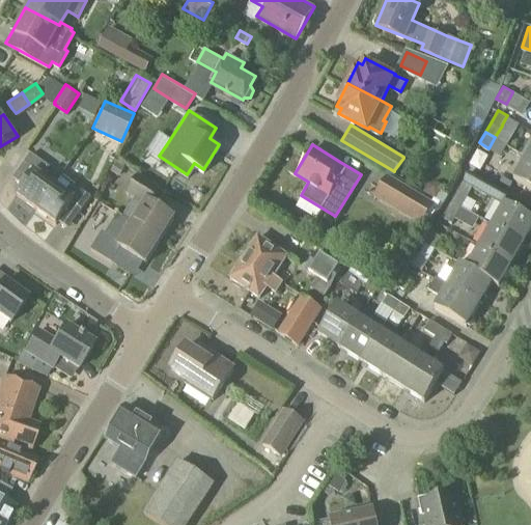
[(36,205),(55,180),(45,172),(51,163),(31,149),(24,159),(34,166),(17,192),(36,205)]
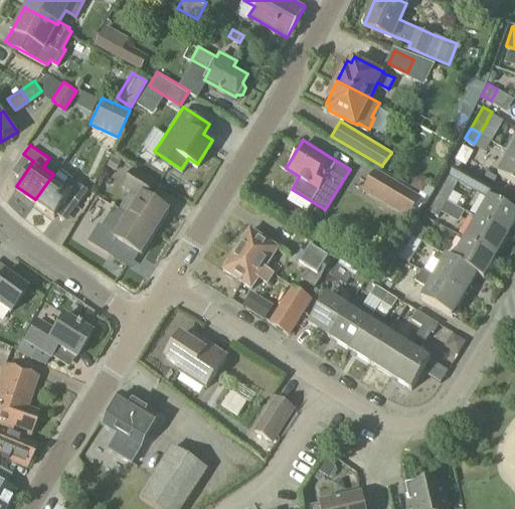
[(514,180),(514,153),(509,150),(497,171),(514,180)]
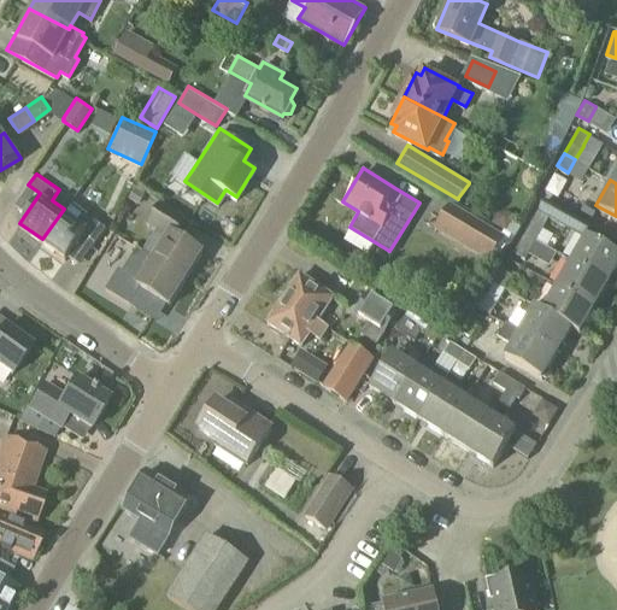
[(133,187),(127,198),(136,204),(142,193),(133,187)]
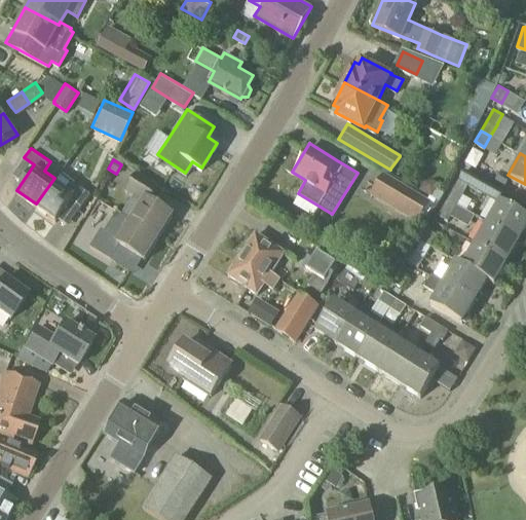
[(487,221),(519,238),(525,226),(525,213),(500,198),(505,190),(464,166),(447,197),(456,202),(467,184),(498,201),(487,221)]
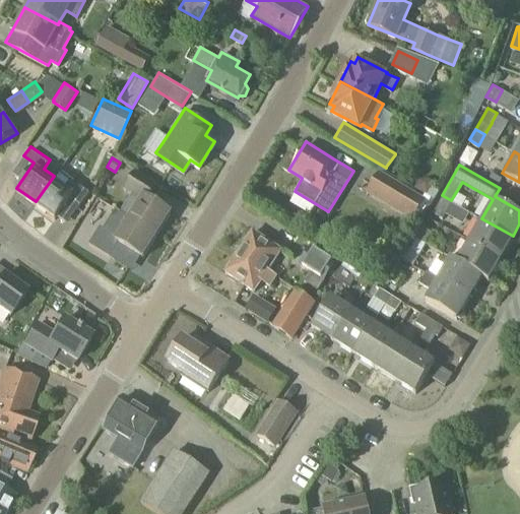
[(423,194),(378,168),(366,190),(412,218),(413,215),(419,219),(434,197),(424,192),(423,194)]
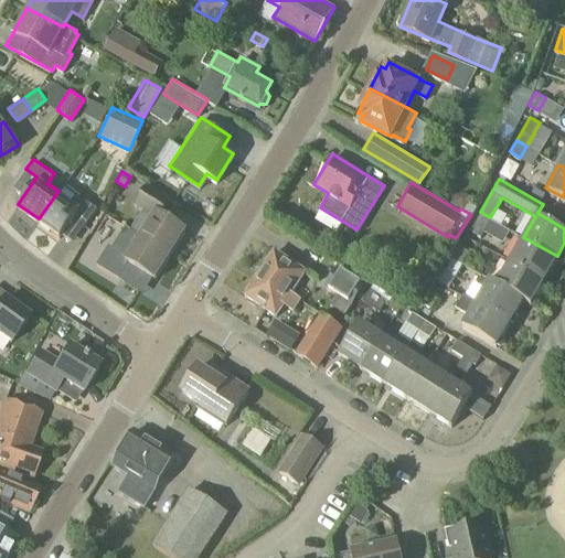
[(59,191),(39,218),(61,234),(76,212),(86,220),(96,206),(64,183),(59,191)]
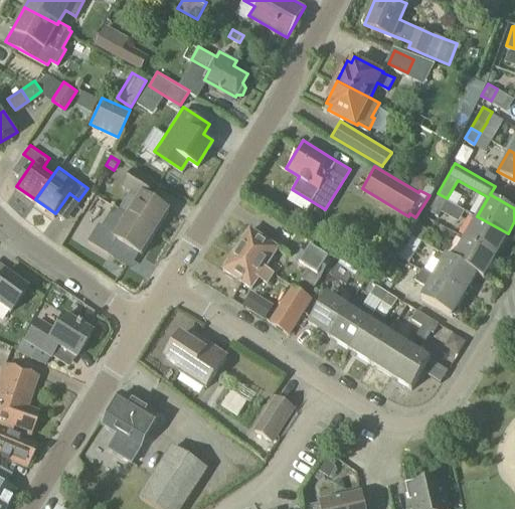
[(133,188),(121,208),(156,231),(170,208),(153,197),(147,193),(155,181),(155,180),(134,167),(124,183),(133,188)]
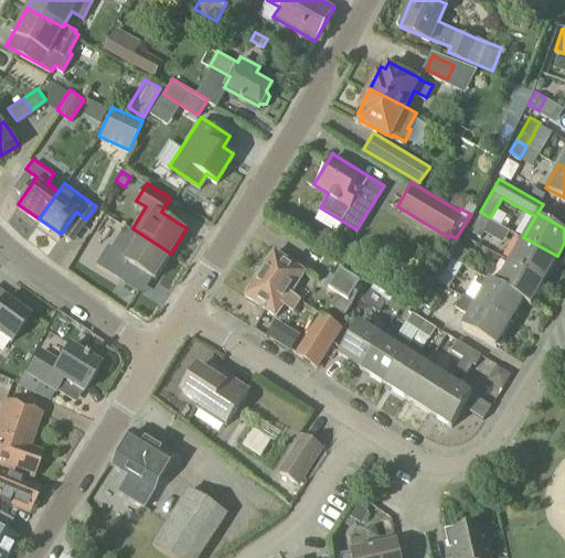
[(455,193),(450,201),(462,207),(468,199),(469,197),(470,194),(464,190),(455,193)]
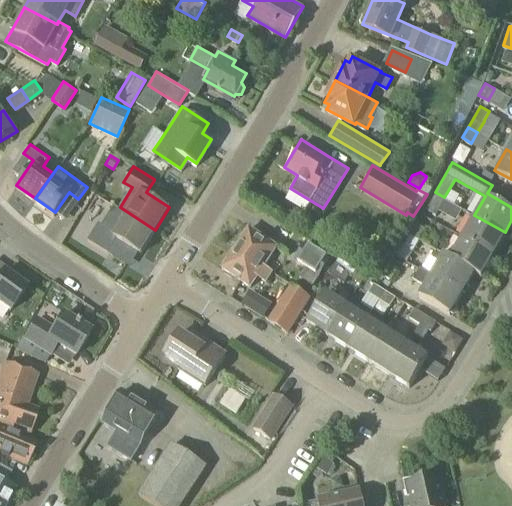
[(438,208),(444,197),(435,192),(428,203),(438,208)]
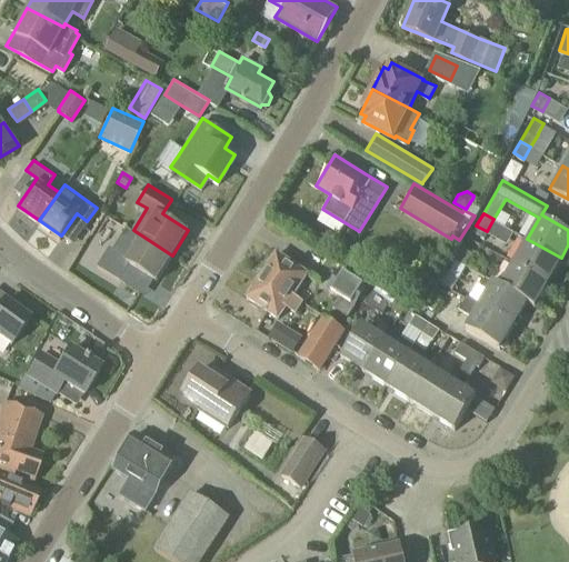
[(110,243),(99,262),(121,277),(131,262),(137,267),(157,279),(172,256),(133,230),(131,232),(125,228),(113,246),(110,243)]
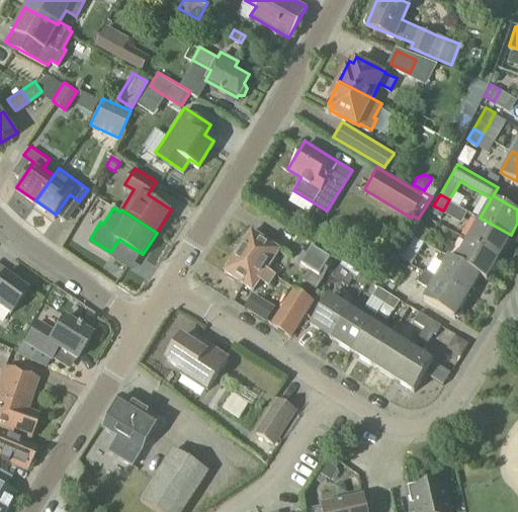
[(499,256),(511,235),(480,218),(467,238),(499,256)]
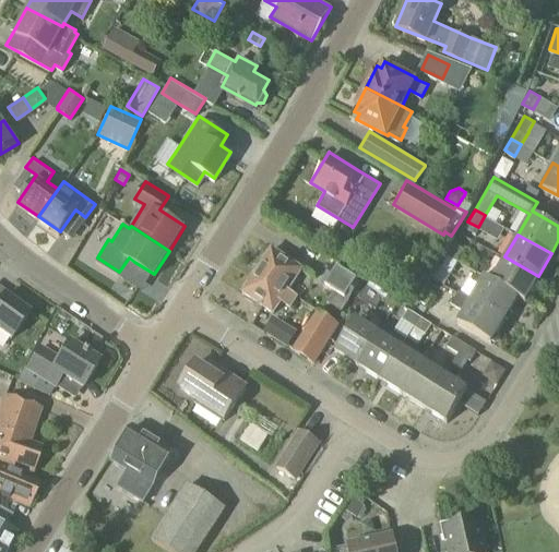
[(447,253),(458,259),(464,248),(454,241),(447,253)]
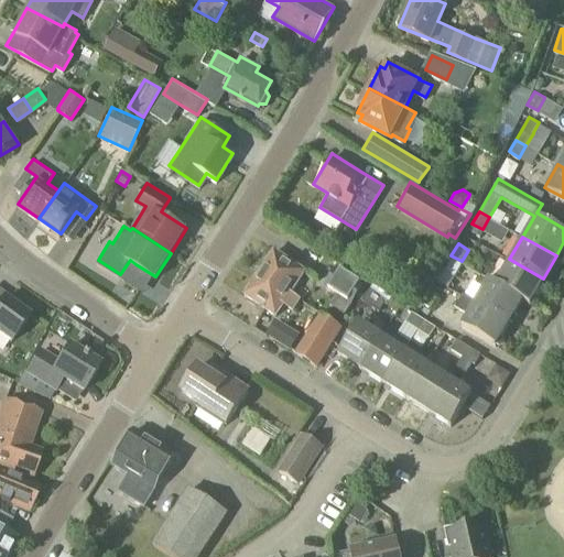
[(260,271),(300,298),(301,296),(292,291),(306,271),(274,249),(268,258),(269,261),(266,261),(262,266),(262,270),(260,270),(260,271)]
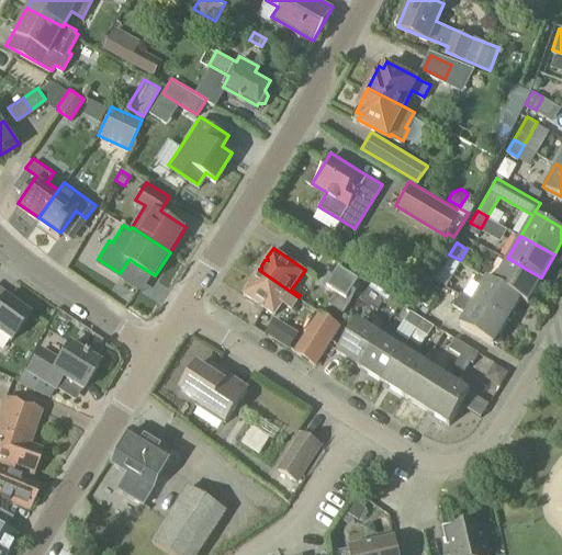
[(452,273),(460,260),(449,255),(442,267),(452,273)]
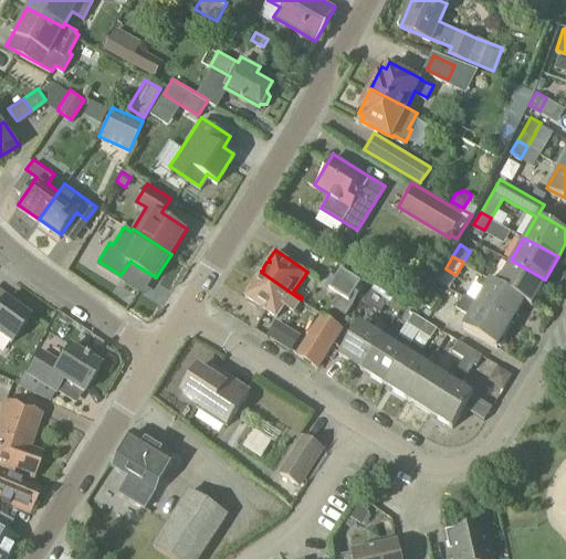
[(533,302),(545,280),(511,260),(499,283),(525,298),(533,302)]
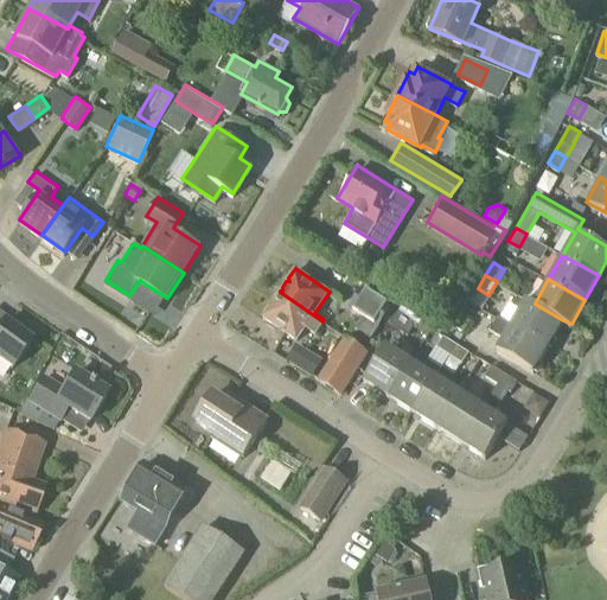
[(376,324),(390,301),(363,285),(350,306),(376,324)]
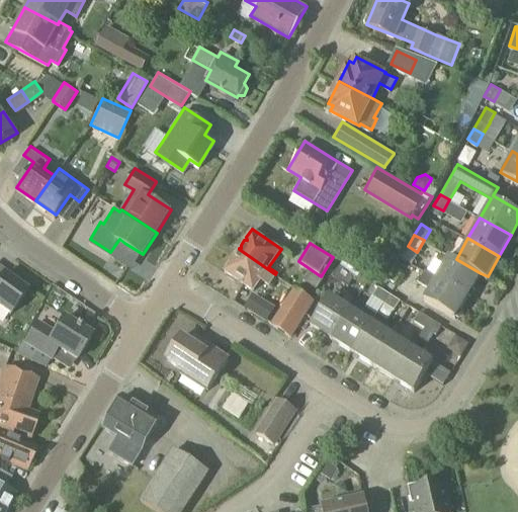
[(268,284),(275,274),(239,249),(239,252),(236,252),(233,257),(233,260),(230,261),(225,269),(254,289),(260,279),(268,284)]
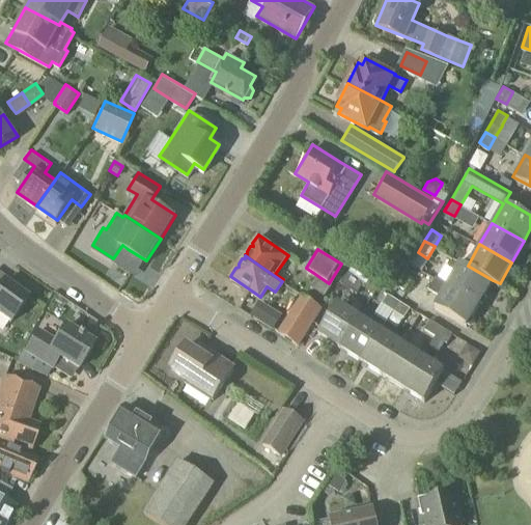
[(448,282),(448,283),(480,302),(493,280),(468,266),(460,261),(453,256),(448,266),(455,270),(448,282)]
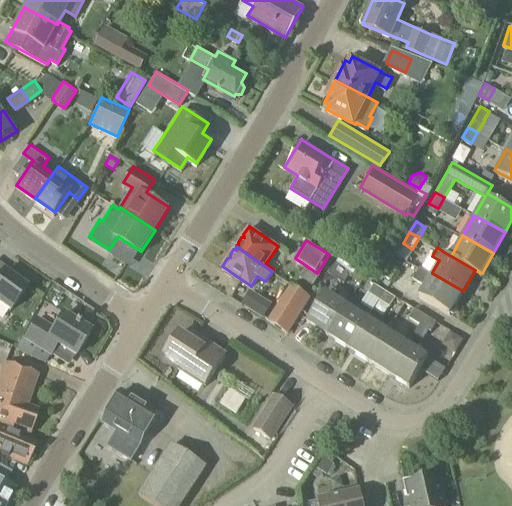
[(366,271),(357,265),(340,253),(328,271),(344,281),(349,272),(360,280),(366,271)]
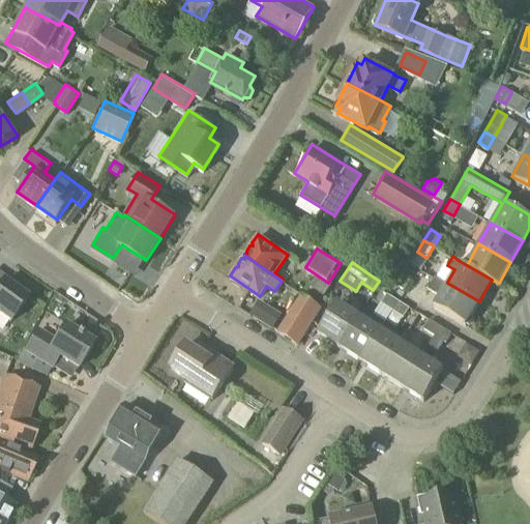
[(404,288),(405,286),(411,275),(401,269),(393,282),(404,288)]
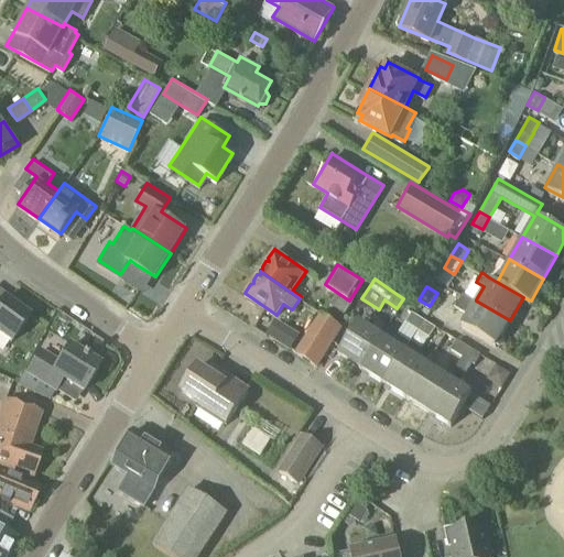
[(463,292),(455,305),(468,314),(463,325),(497,343),(510,320),(476,301),(476,299),(463,292)]
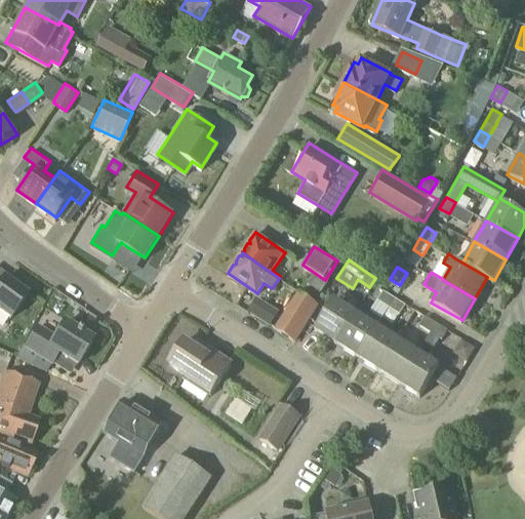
[(27,293),(3,277),(0,280),(0,310),(9,317),(27,293)]
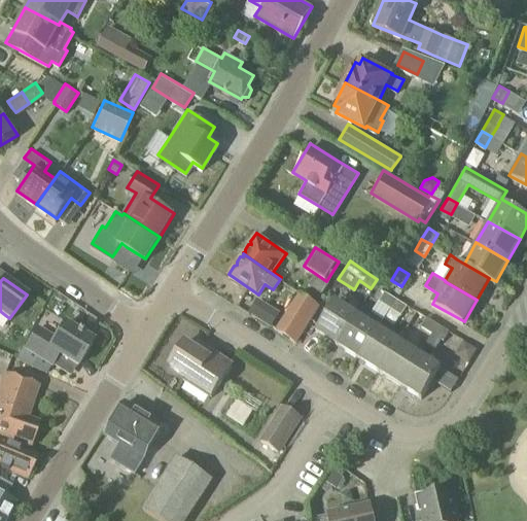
[(390,307),(396,298),(384,289),(378,300),(366,319),(357,313),(338,344),(358,357),(378,326),(390,307)]
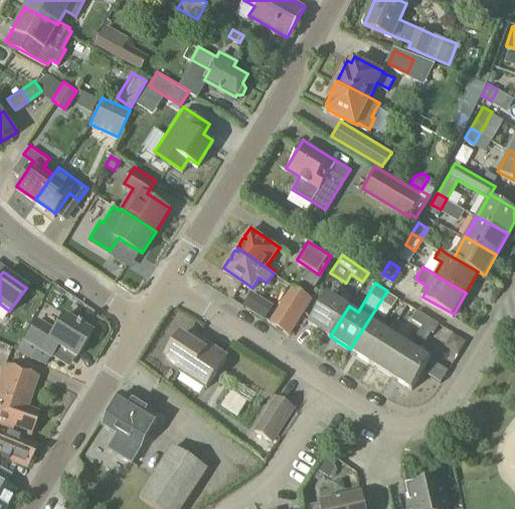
[(271,320),(270,320),(289,332),(311,298),(292,286),(271,320)]
